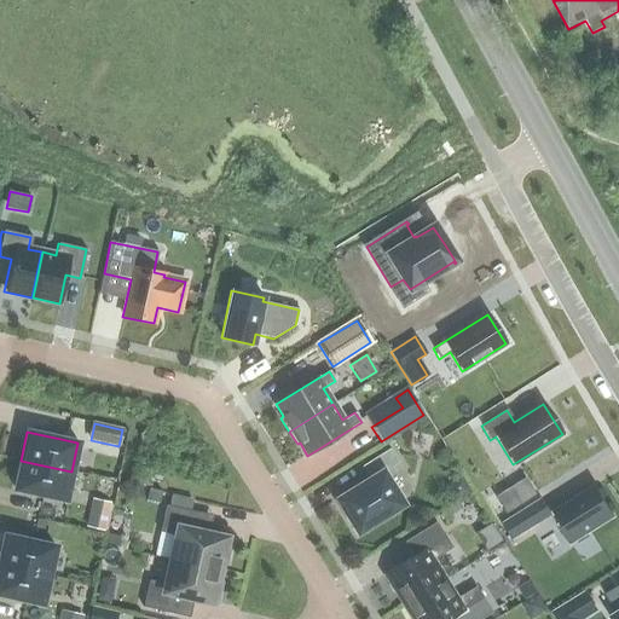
[(336,502),(357,533),(403,505),(382,473),(398,463),(389,449),(360,467),(370,481),(336,502)]
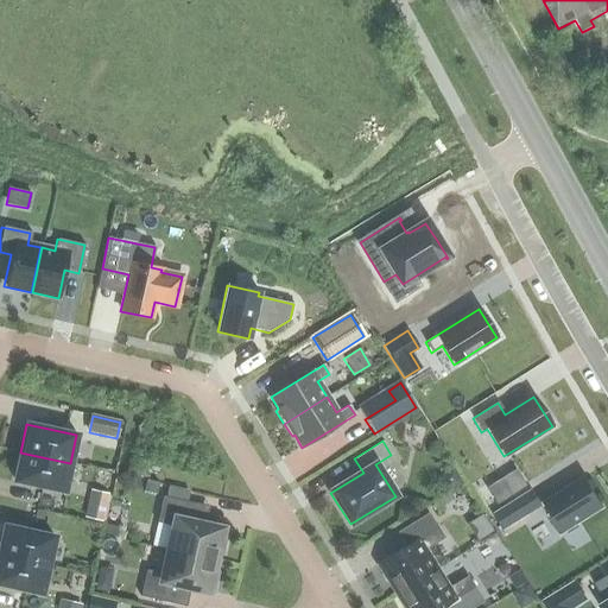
[(63,492),(70,463),(20,453),(13,481),(63,492)]
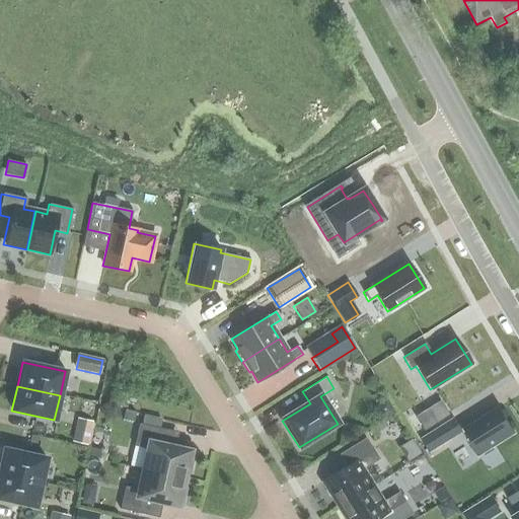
[(499,408),(462,431),(477,455),(514,433),(499,408)]
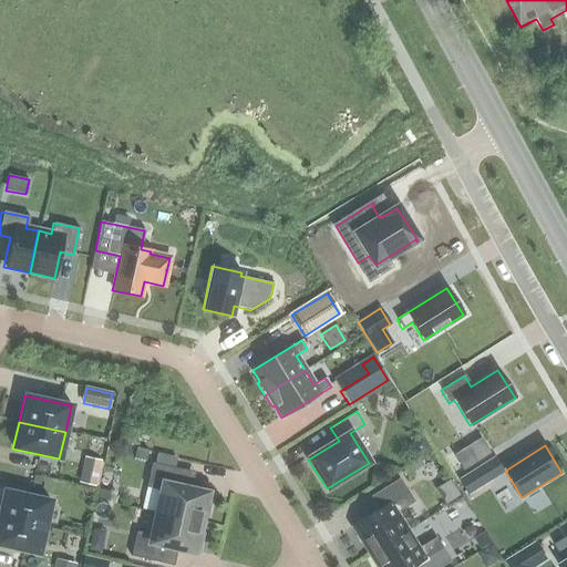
[(135,450),(133,461),(144,463),(146,452),(135,450)]
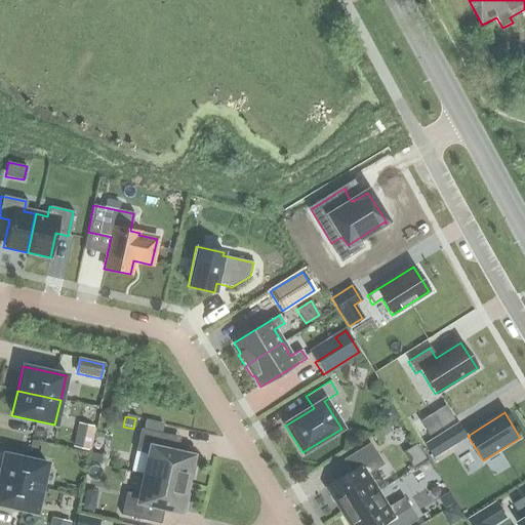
[(77,423),(72,447),(87,450),(93,427),(77,423)]
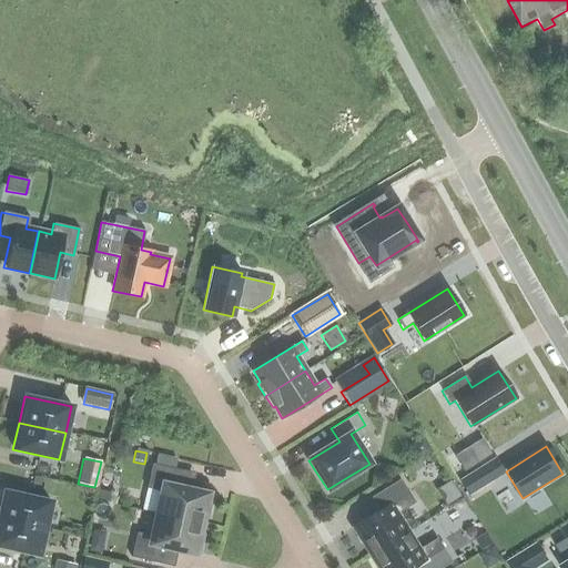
[(504,473),(494,458),(477,469),(486,484),(504,473)]
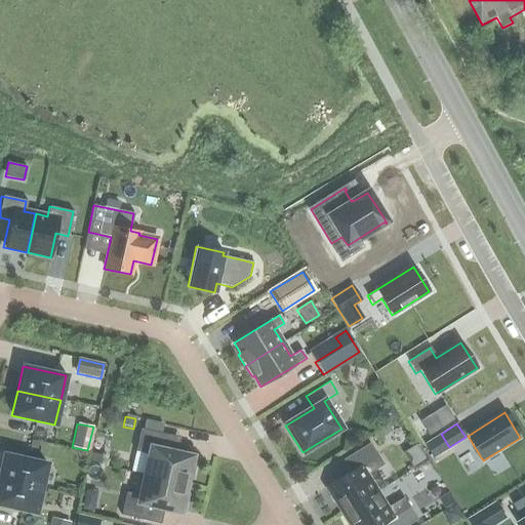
[(166,435),(139,430),(134,452),(149,455),(145,476),(185,485),(187,475),(191,476),(195,458),(162,451),(166,435)]
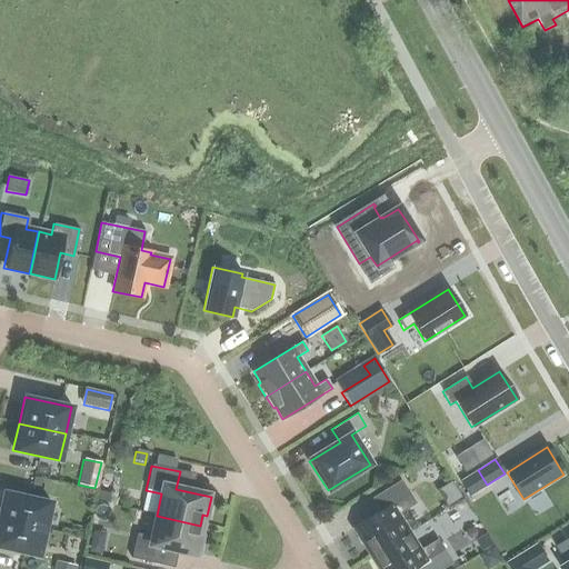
[(379,511),(352,529),(370,557),(409,532),(398,515),(415,503),(400,480),(371,499),(379,511)]
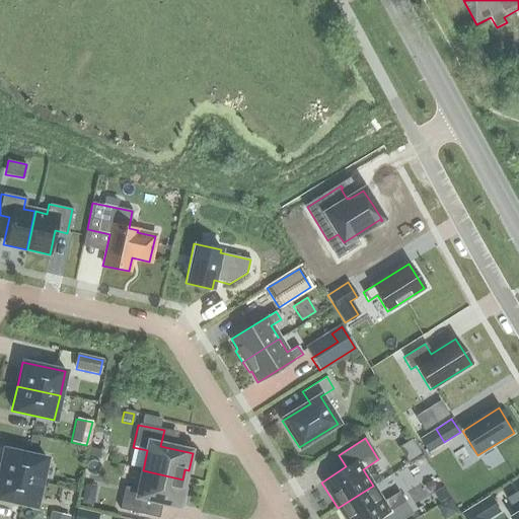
[(411,439),(402,444),(412,459),(420,453),(411,439)]
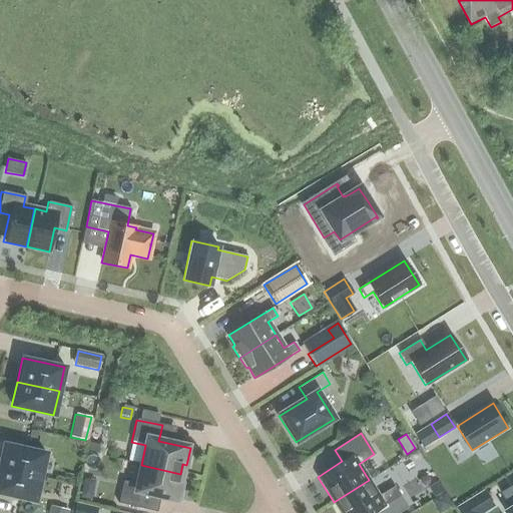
[(3,444),(0,458),(0,468),(40,477),(45,453),(3,444)]
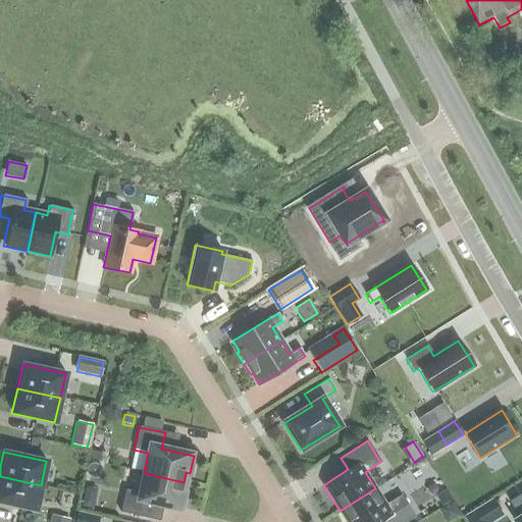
[(181,492),(184,482),(144,473),(139,492),(124,489),(119,513),(146,519),(149,503),(181,510),(186,492),(181,492)]
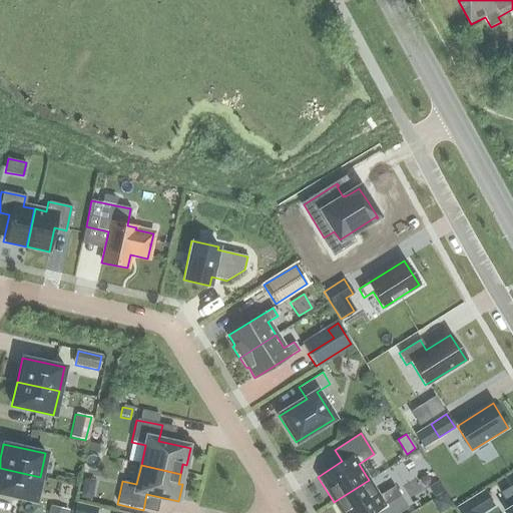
[(0,468),(0,493),(34,501),(40,477),(0,468)]
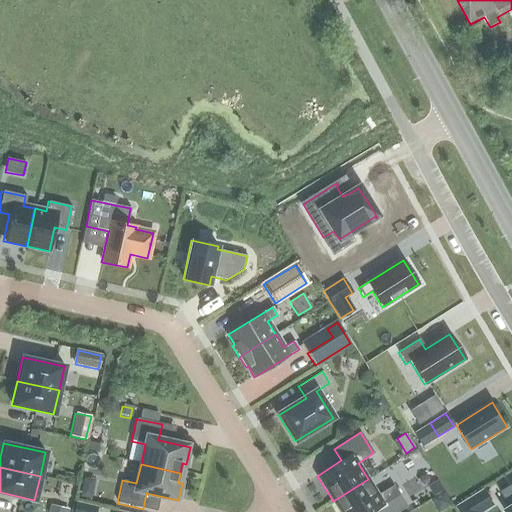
[(368,479),(333,501),(339,511),(371,511),(373,511),(398,511),(407,507),(393,486),(378,495),(368,479)]
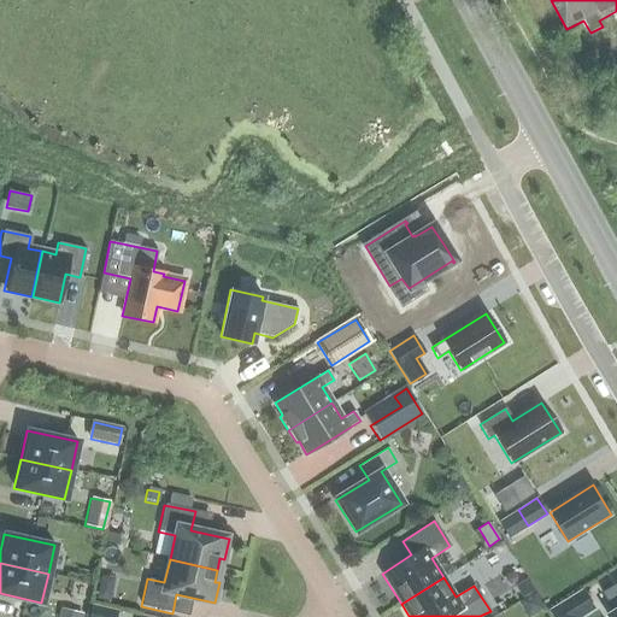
[(534,591),(526,579),(516,585),(523,597),(534,591)]
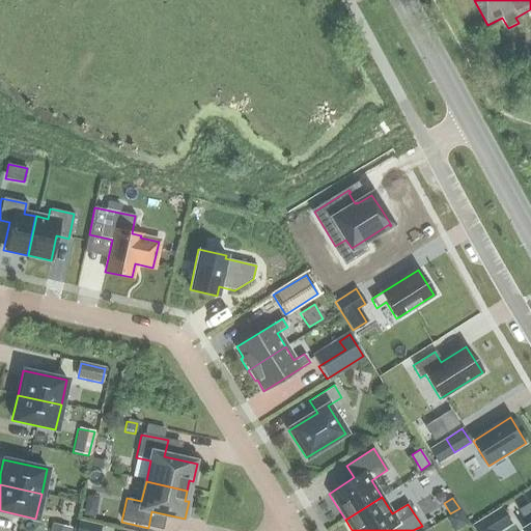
[(530,530),(530,501),(518,510),(528,527),(524,530),(530,530)]
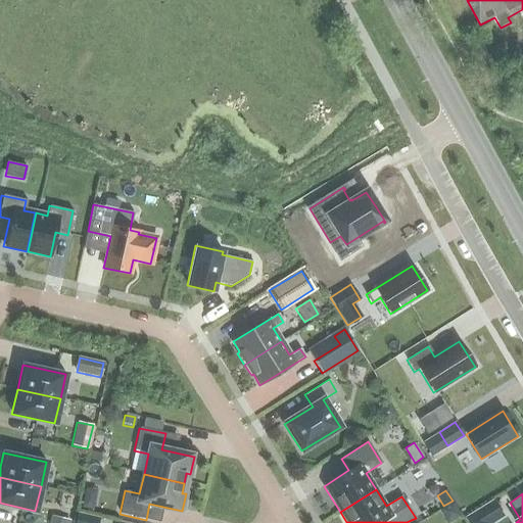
[(483,507),(466,518),(469,522),(487,522),(488,522),(491,521),(483,507)]
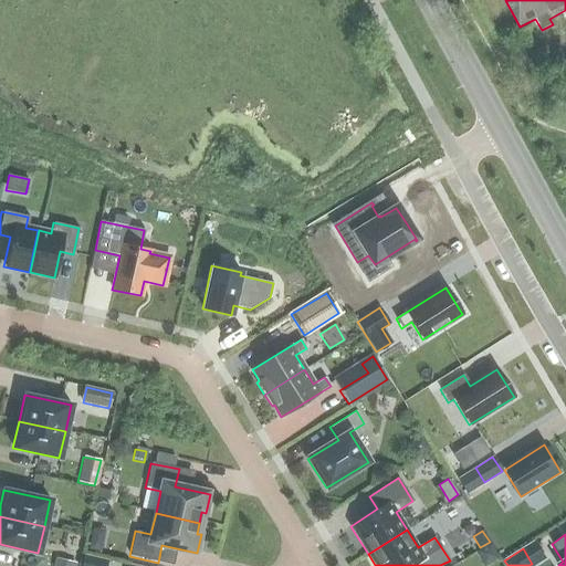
[(83,555),(81,565),(105,565),(106,561),(83,555)]
